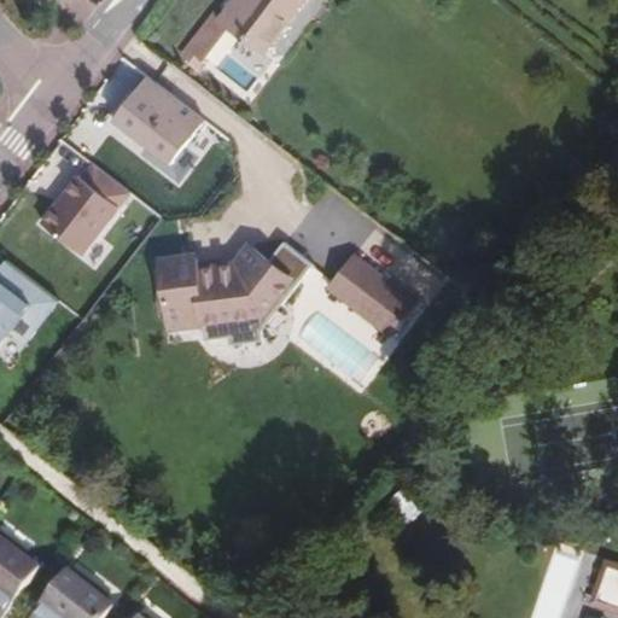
[(251,3),(248,0),(237,0),(222,21),(232,28),(251,3)]
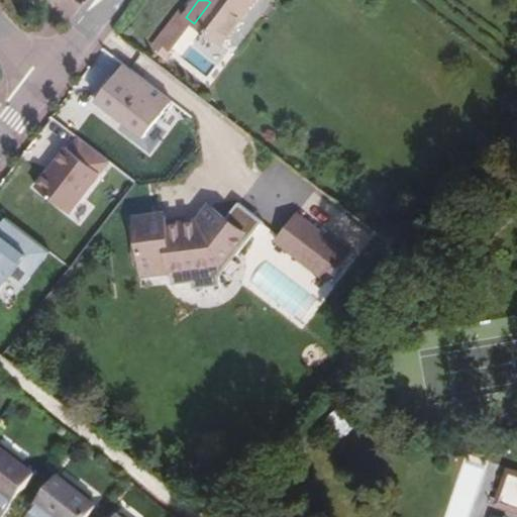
[(207,0),(210,2),(194,23),(221,43),(253,0),(207,0)]
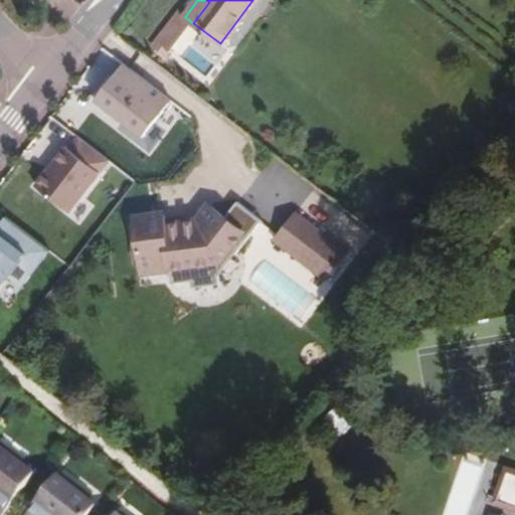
[(174,101),(128,64),(99,102),(146,138),(174,101)]
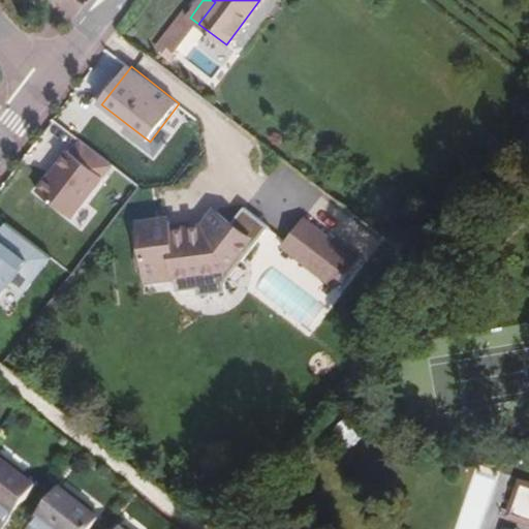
[(114,164),(79,137),(69,150),(72,152),(41,193),(73,217),(114,164)]
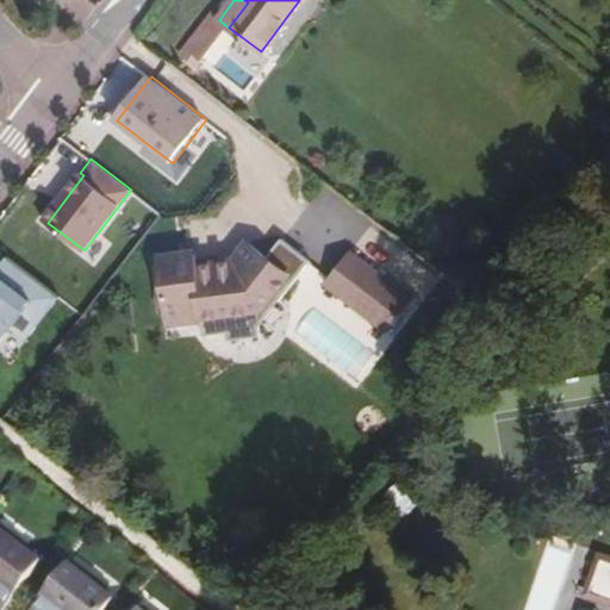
[(198,250),(161,254),(169,328),(205,324),(206,334),(229,331),(229,340),(261,336),(260,328),(316,261),(282,232),(247,274),(235,277),(232,261),(199,265),(198,250)]
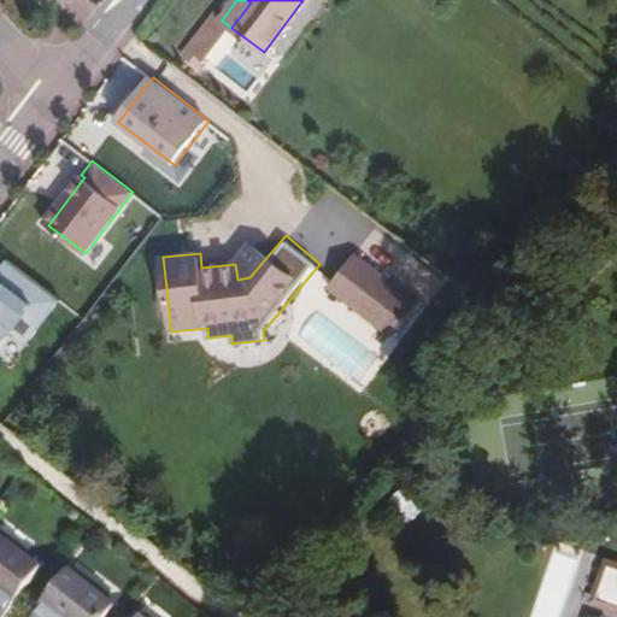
[(403,336),(427,291),(352,251),(328,297),(403,336)]
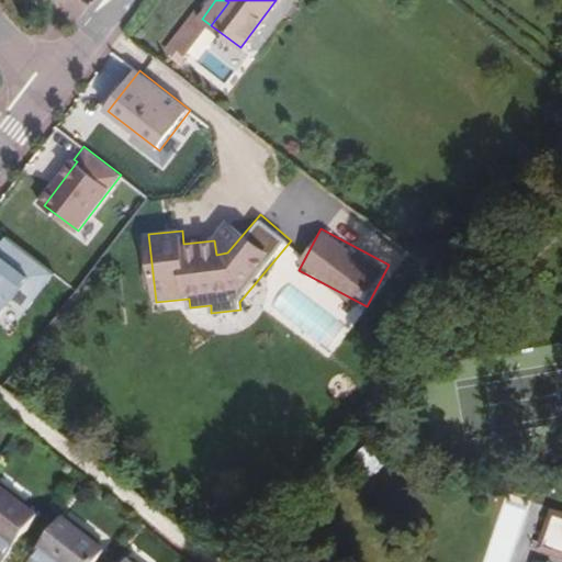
[(55,273),(8,235),(0,244),(0,313),(10,301),(24,312),(55,273)]
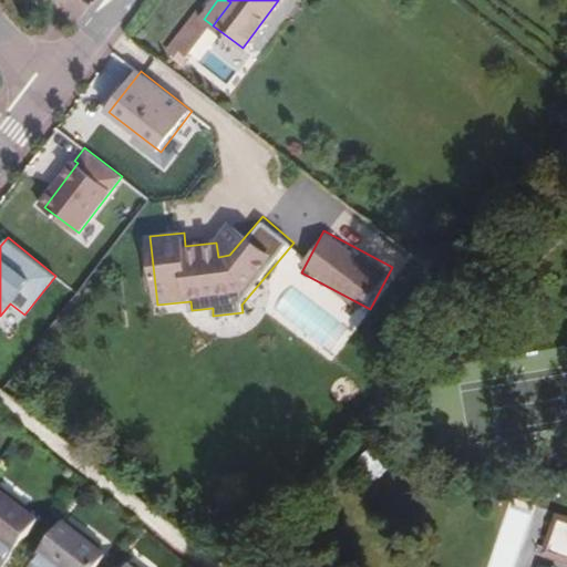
[(0,566),(1,566),(37,522),(0,492),(0,566)]
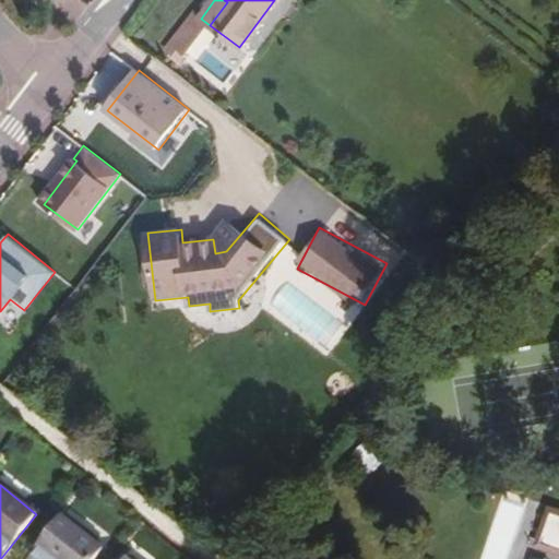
[(507,558),(527,501),(502,492),(479,558),(507,558)]
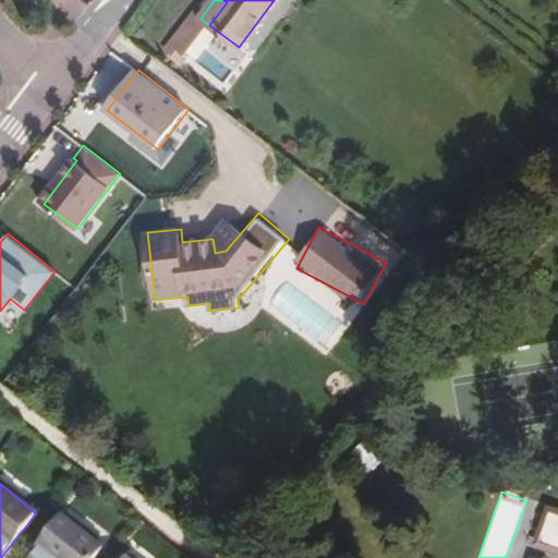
[(557,510),(552,508),(537,541),(557,547),(557,510)]
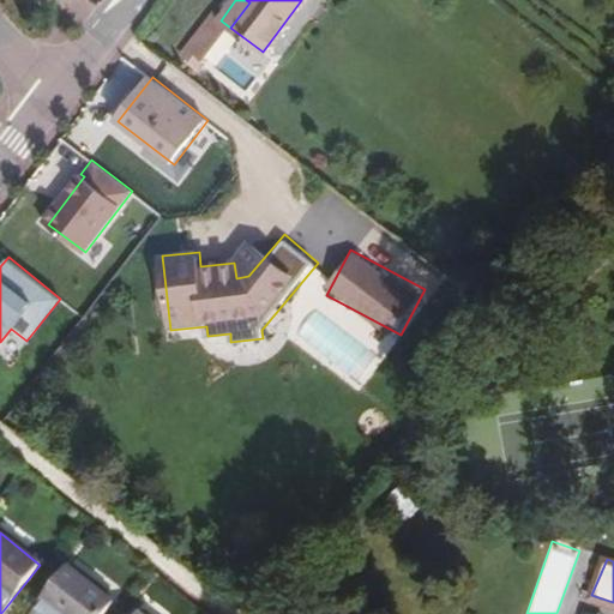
[(32,613),(104,613),(116,600),(71,565),(32,613)]
